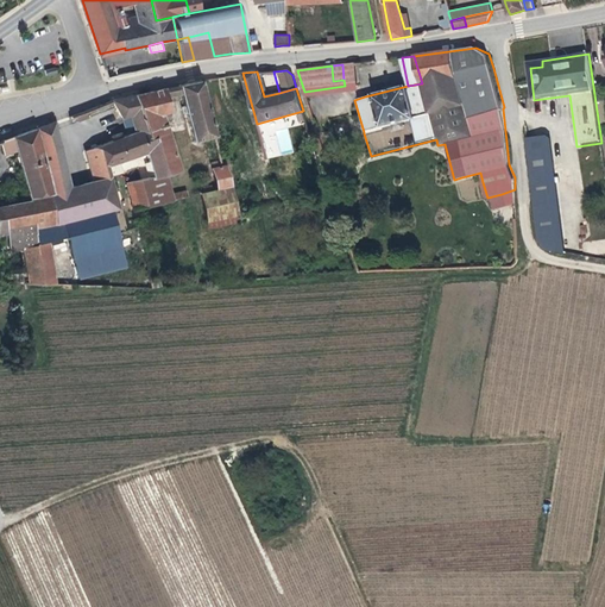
[(214,136),(201,81),(180,86),(182,94),(193,141),(214,136)]
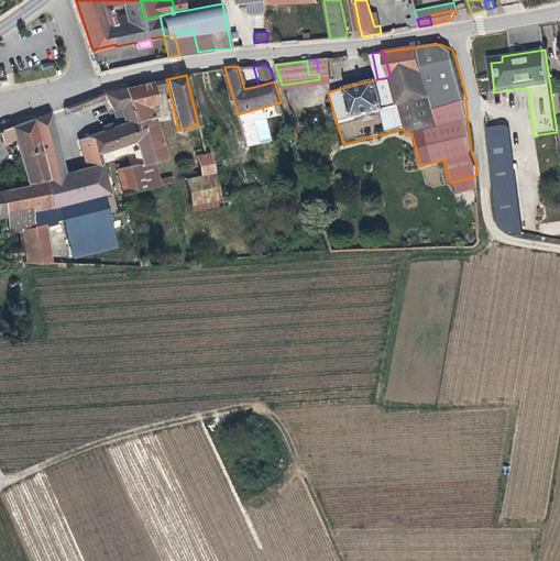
[(168,87),(166,79),(152,83),(153,90),(168,87)]
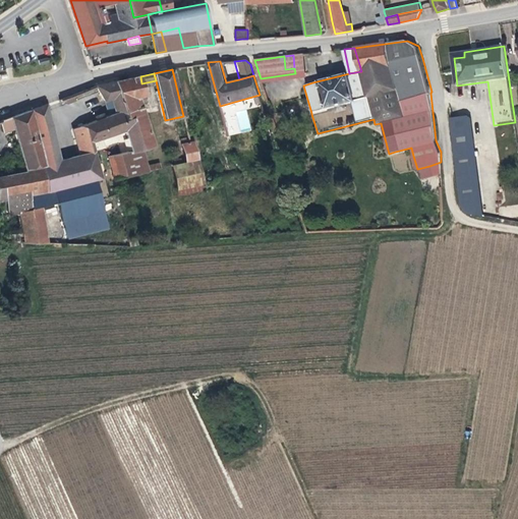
[(122,101),(140,97),(141,96),(145,92),(141,83),(140,76),(116,81),(122,101)]
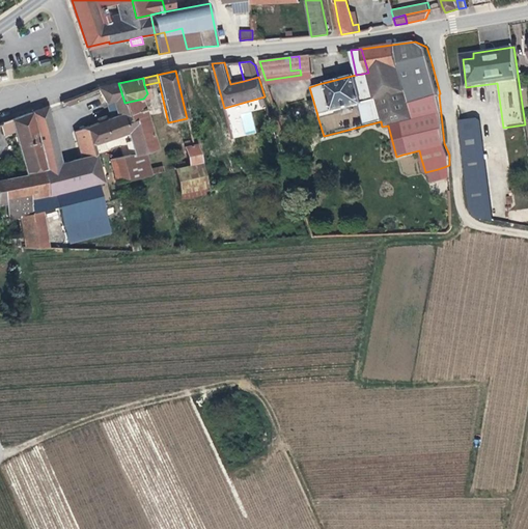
[(123,149),(124,157),(146,151),(145,147),(134,115),(130,116),(124,103),(118,83),(99,86),(106,103),(108,102),(114,101),(118,115),(114,116),(107,119),(100,121),(75,131),(82,157),(61,162),(53,126),(47,105),(31,111),(44,166),(43,167),(49,194),(29,198),(31,212),(44,209),(59,205),(63,224),(106,215),(103,203),(109,202),(94,145),(129,133),(134,147),(123,149)]
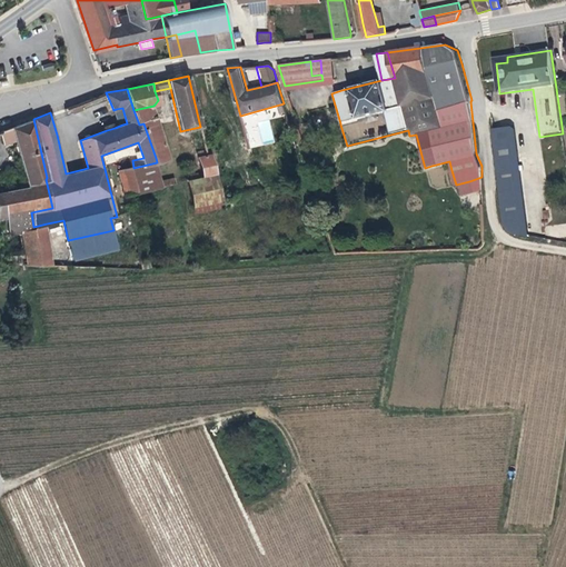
[(82,108),(80,101),(71,105),(72,111),(82,108)]
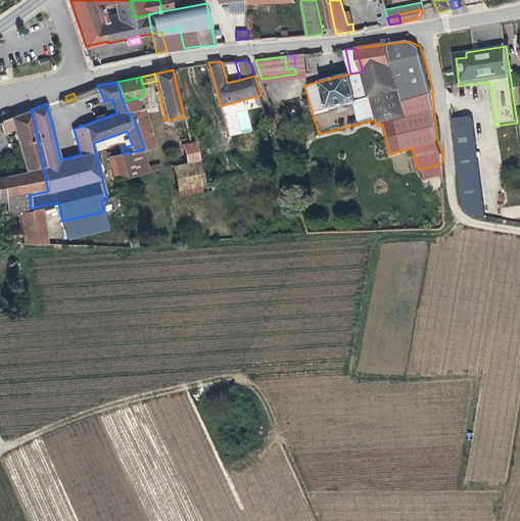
[(145,124),(149,124),(141,97),(123,101),(128,114),(132,113),(141,110),(145,124)]
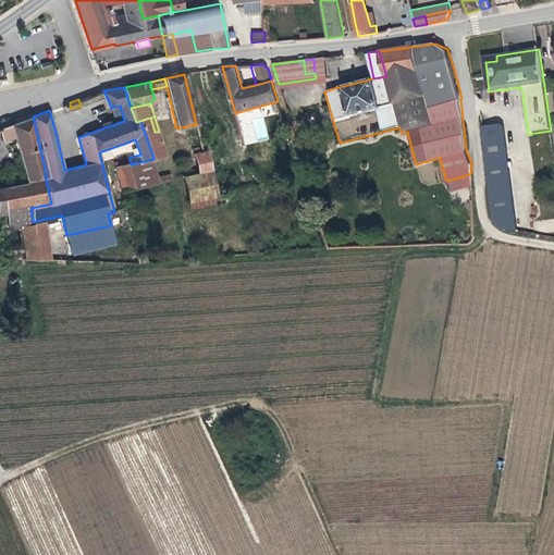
[(120,106),(113,107),(120,122),(124,121),(120,106)]
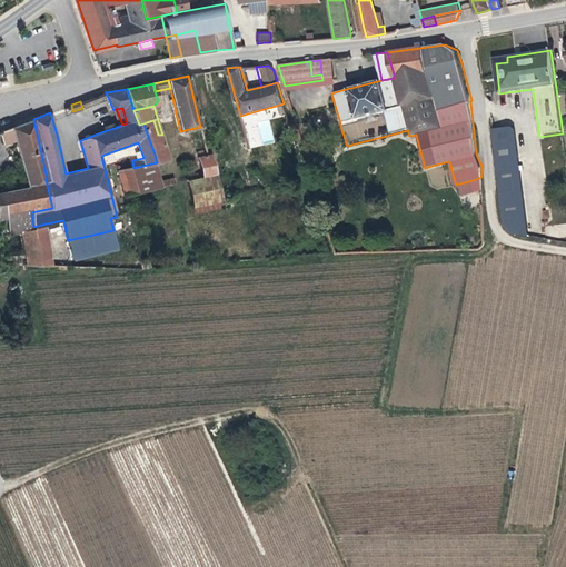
[(31,212),(52,208),(46,179),(47,178),(33,119),(0,130),(2,141),(17,138),(29,187),(0,191),(0,217),(9,216),(31,212)]
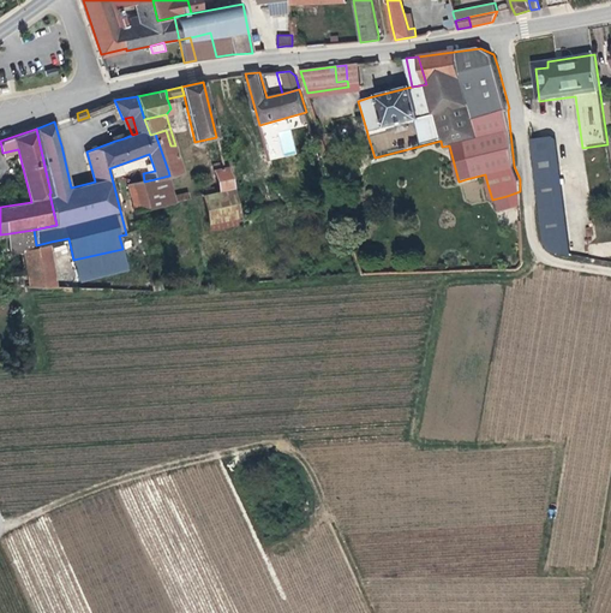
[(168,171),(169,176),(183,173),(175,146),(171,146),(166,130),(155,134),(168,171)]
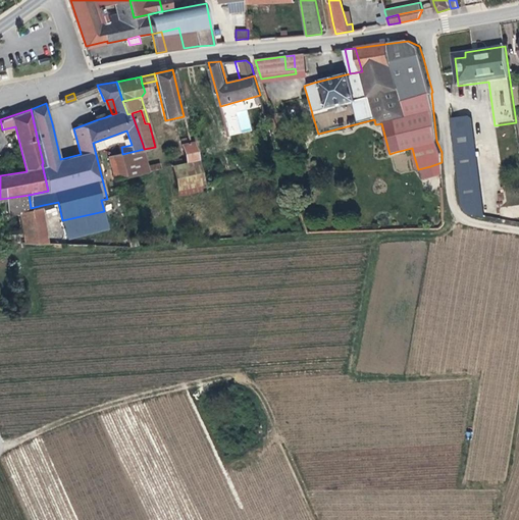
[(224,121),(229,139),(243,138),(237,117),(224,121)]
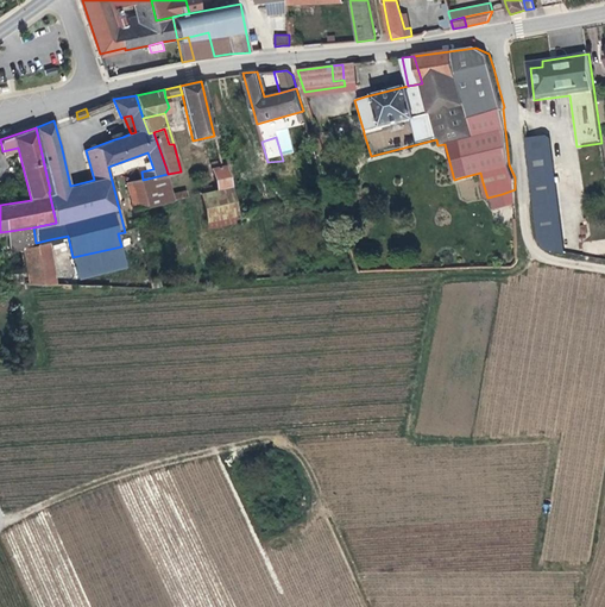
[(547,137),(528,139),(530,170),(554,168),(550,139),(547,137)]
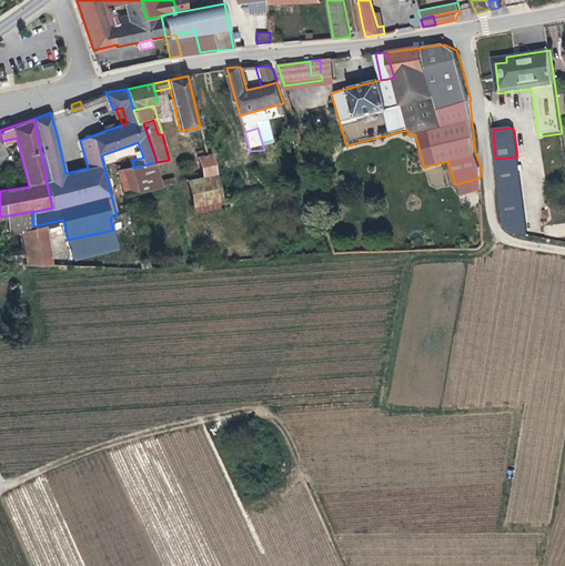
[(215,173),(217,173),(211,153),(199,157),(204,175),(215,173)]
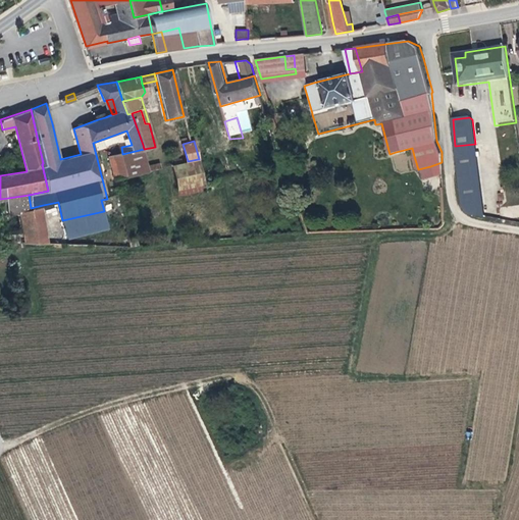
[(475,144),(455,146),(460,200),(475,214),(484,216),(475,144)]
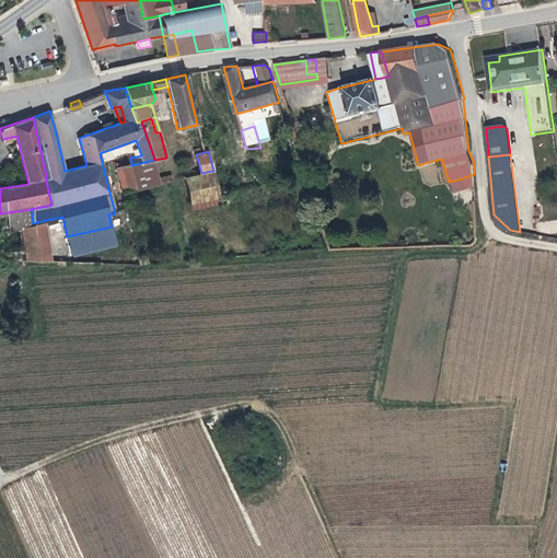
[(117,167),(124,192),(150,185),(149,177),(159,175),(154,160),(131,165),(117,167)]
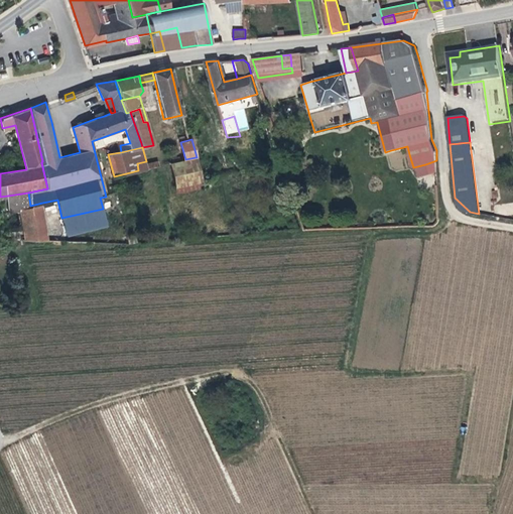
[(201,180),(196,157),(185,159),(179,161),(172,163),(170,163),(175,186),(201,180)]
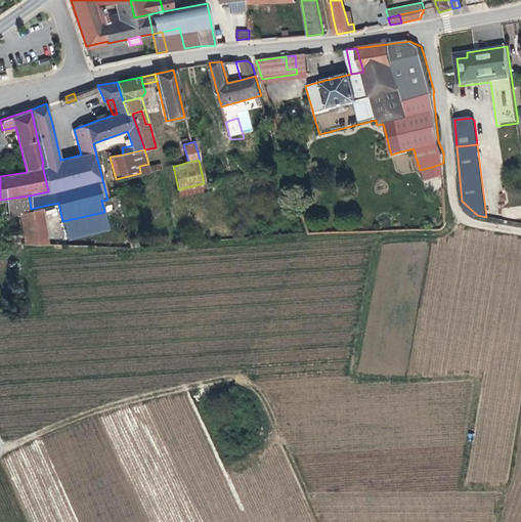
[(444,174),(443,163),(432,167),(435,176),(444,174)]
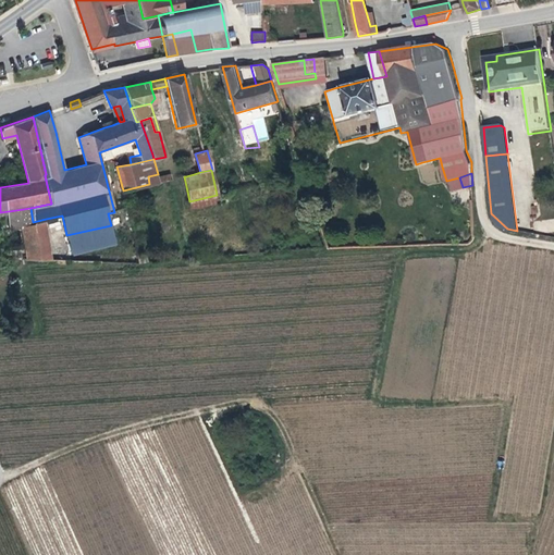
[(148,176),(149,184),(172,179),(172,174),(158,177),(158,174),(148,176)]
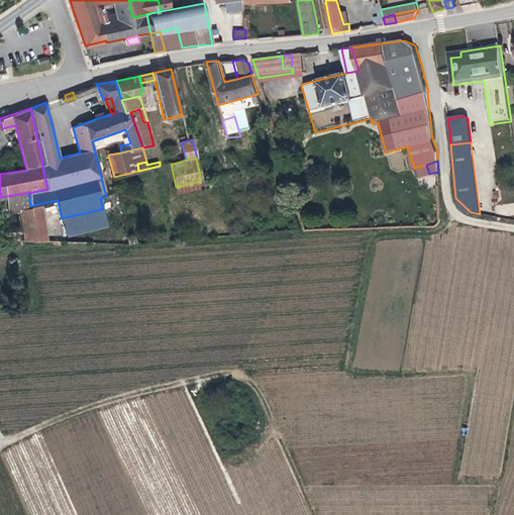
[(31,210),(30,206),(28,193),(8,196),(11,213),(20,212),(31,210)]
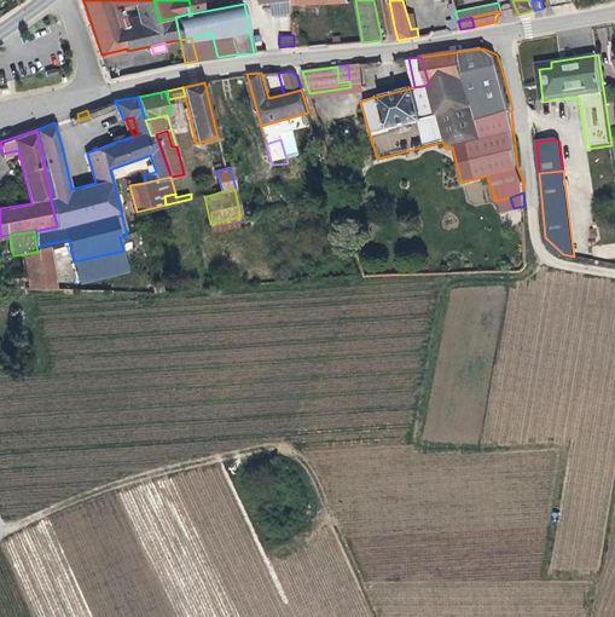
[(42,288),(58,288),(51,243),(36,247),(38,252),(42,288)]
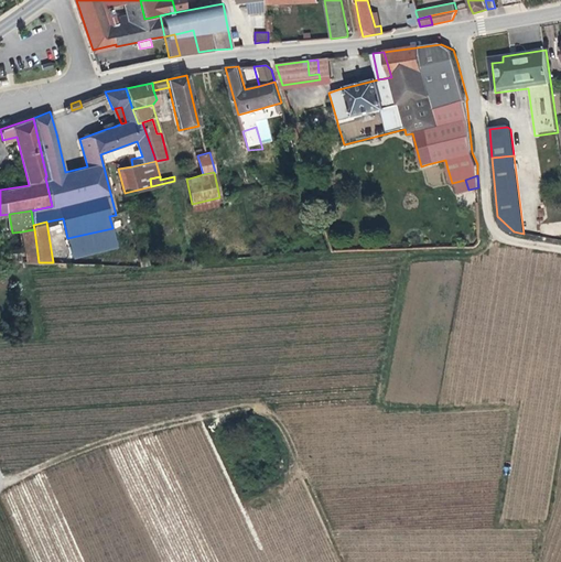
[(28,261),(39,262),(34,229),(22,231),(28,261)]
